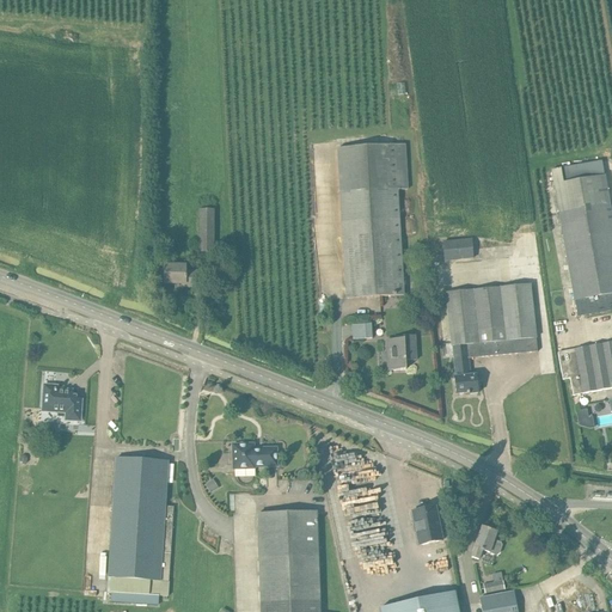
[(336,148),(346,300),(404,297),(398,190),(408,190),(405,145),(336,148)]
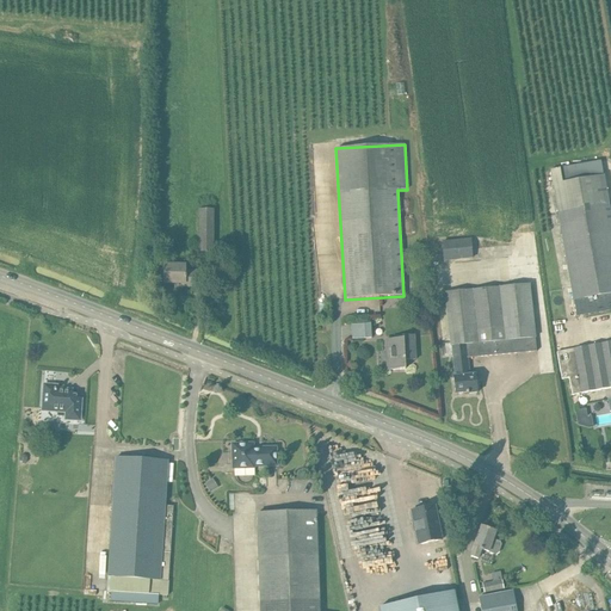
[(573,301),(576,318),(610,310),(610,217),(604,176),(562,183),(560,168),(549,171),(573,301)]
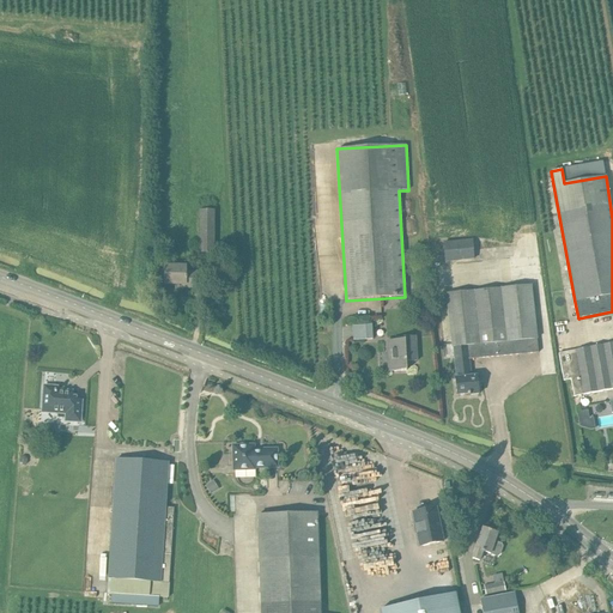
[(199,210),(199,253),(214,253),(214,210),(199,210)]
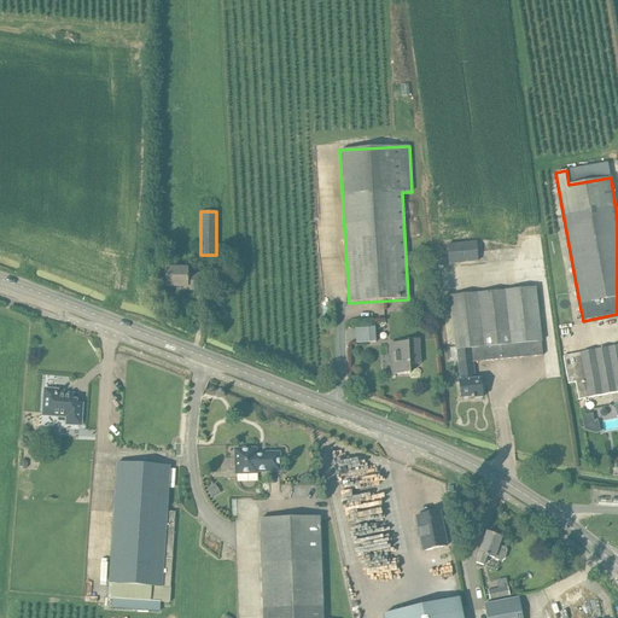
[(476,243),(447,245),(449,266),(478,262),(476,243)]
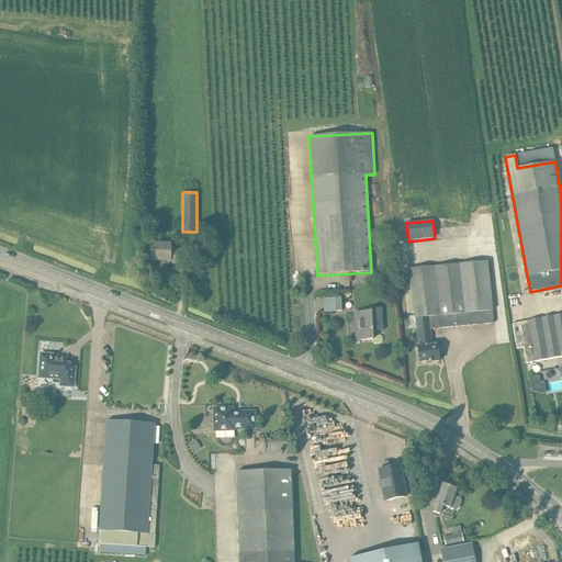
[(150,244),(150,261),(169,261),(169,263),(181,263),(181,249),(169,249),(169,245),(150,244)]
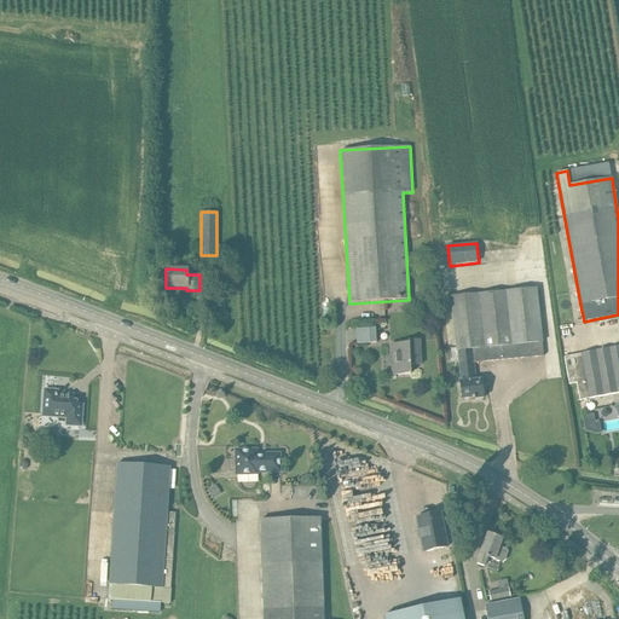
[(457,351),(461,382),(460,382),(461,399),(473,398),(473,399),(484,398),(481,380),(476,380),(474,363),(544,356),(542,342),(543,342),(537,288),(450,296),(456,351),(457,351)]
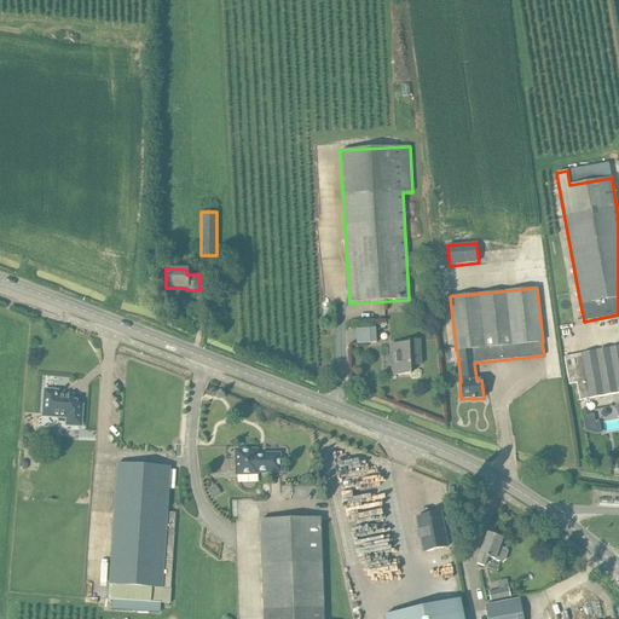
[(375,328),(368,329),(369,342),(357,343),(376,343),(375,328)]
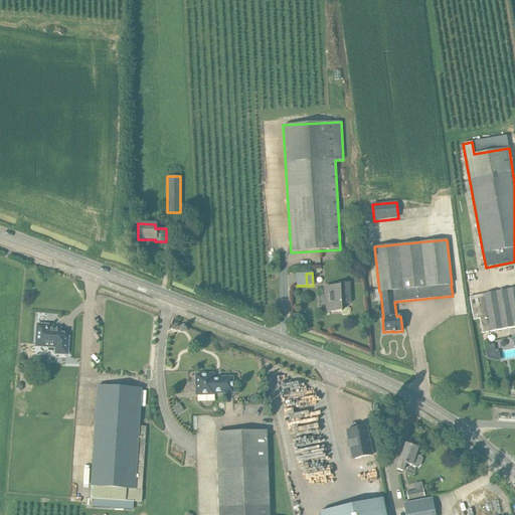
[(349,283),(339,283),(339,286),(325,286),(326,312),(342,312),(341,304),(350,304),(349,283)]
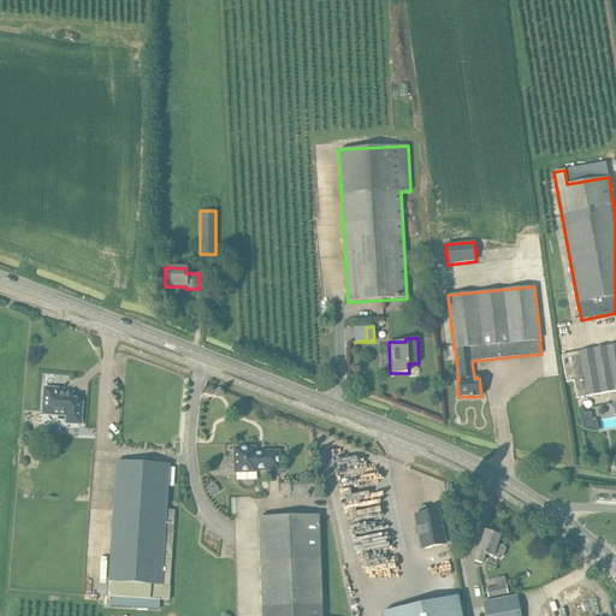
[(615,344),(578,351),(561,355),(567,383),(574,381),(576,398),(615,391),(615,344)]
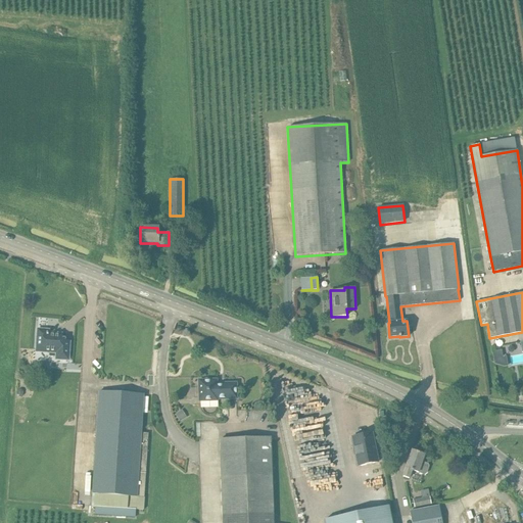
[(38,329),(36,351),(56,352),(55,359),(68,360),(69,341),(61,341),(61,336),(49,335),(49,330),(38,329)]
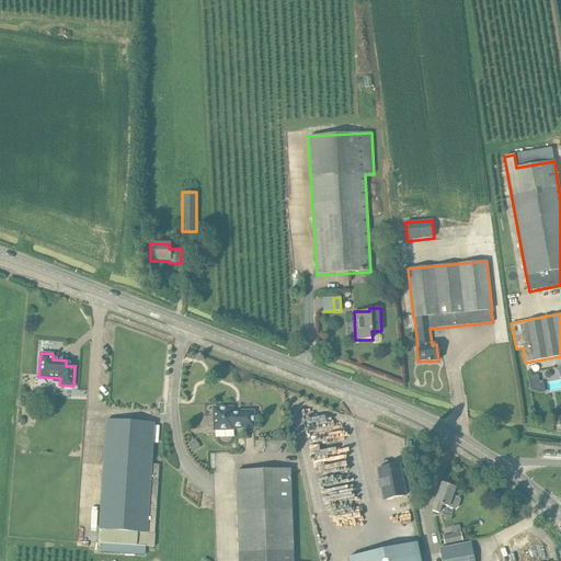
[(539,384),(538,376),(528,378),(530,391),(540,393),(545,393),(542,382),(539,384)]
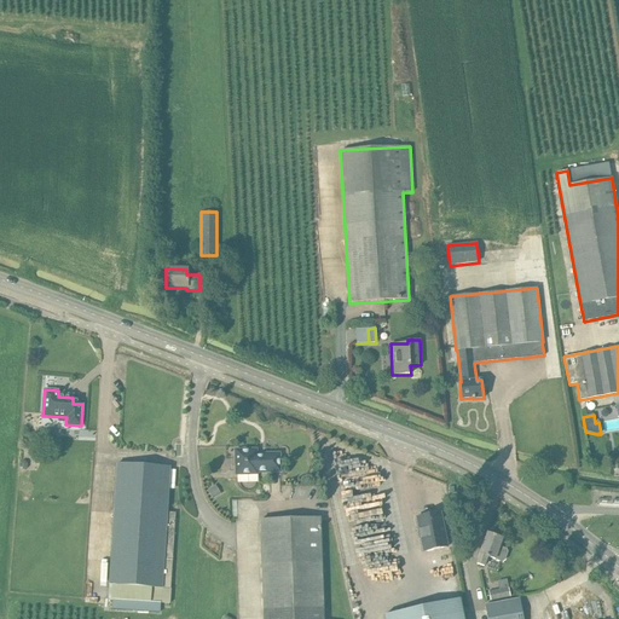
[(256,449),(235,450),(236,475),(258,474),(258,473),(279,472),(279,453),(264,453),(264,455),(256,456),(256,449)]
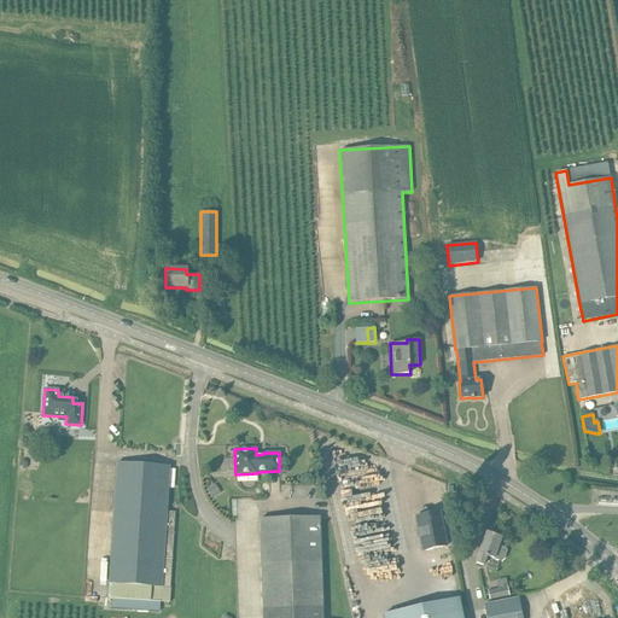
[(169,602),(175,512),(167,511),(170,466),(117,462),(108,599),(112,599),(111,608),(158,611),(159,601),(169,602)]
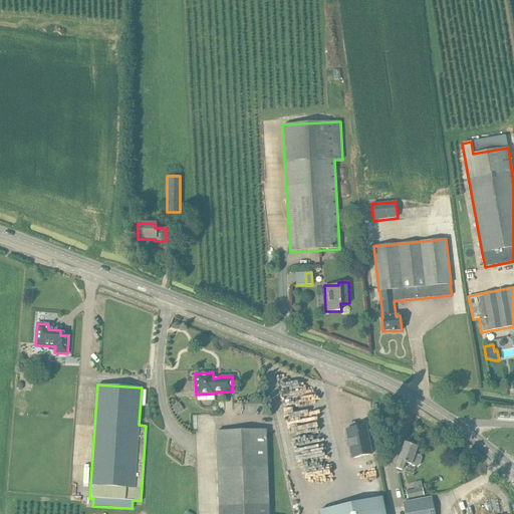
[(370,455),(364,426),(361,427),(359,426),(350,428),(349,429),(346,430),(348,441),(349,441),(350,447),(349,448),(352,459),(370,455)]
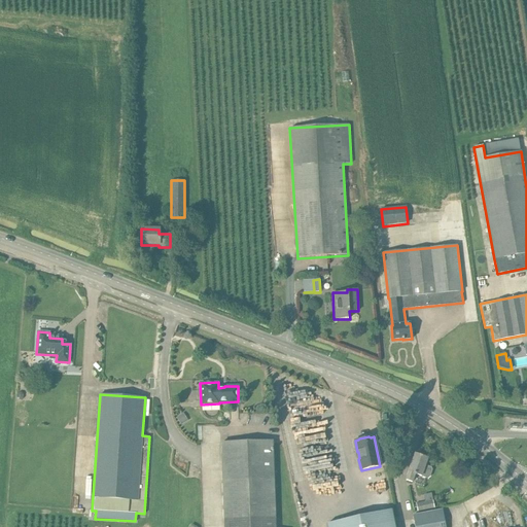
[(275,526),(273,441),(221,443),(223,526),(275,526)]
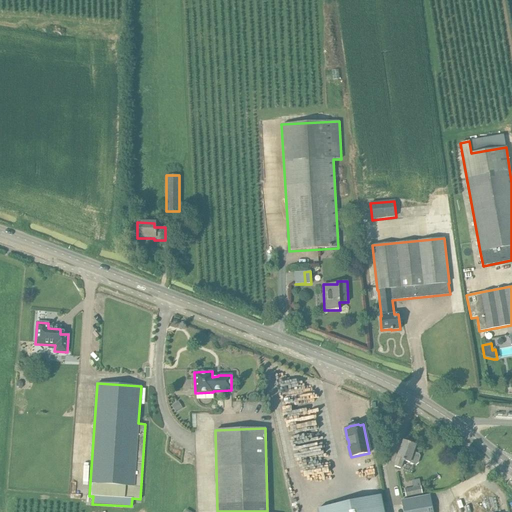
[(403,441),(397,458),(394,467),(400,469),(404,461),(415,465),(417,464),(420,456),(419,454),(413,452),(416,445),(403,441)]
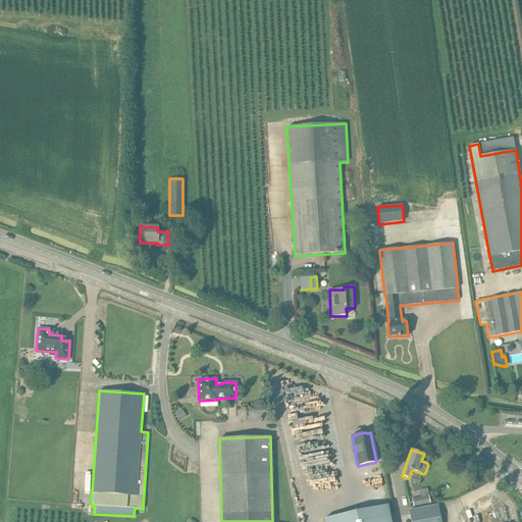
[(427,494),(415,497),(417,507),(429,504),(427,494)]
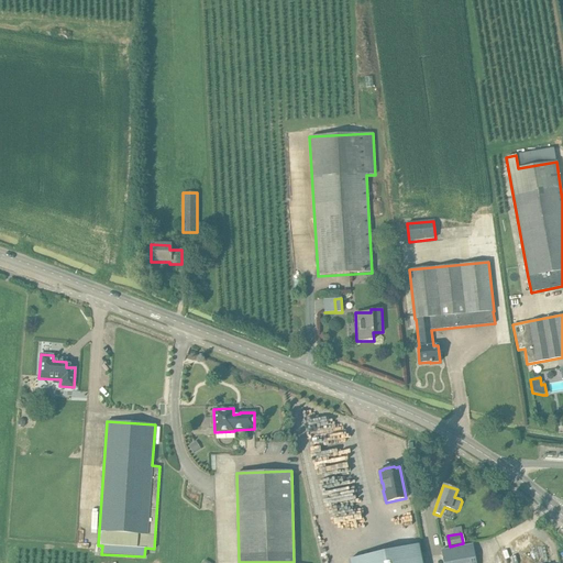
[(475,562),(473,544),(441,550),(443,562),(475,562)]
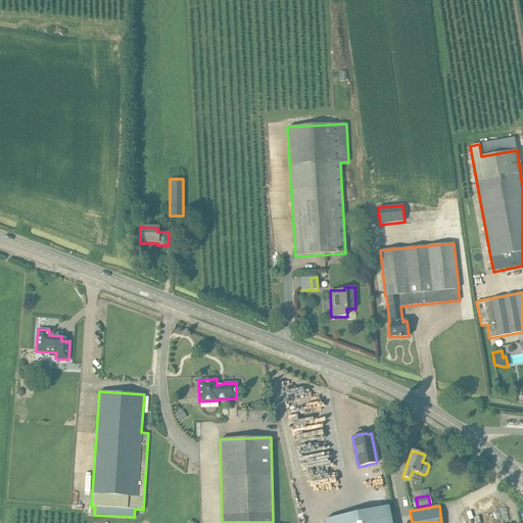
[(390,522),(387,507),(325,520),(325,522),(390,522)]
